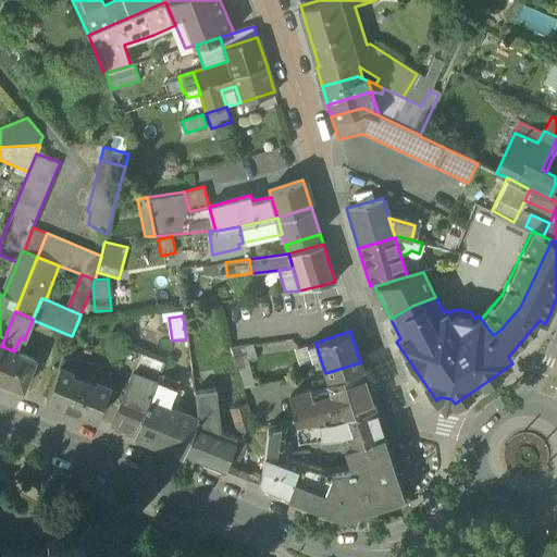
[(316,343),(307,345),(311,360),(311,361),(320,358),(316,343)]
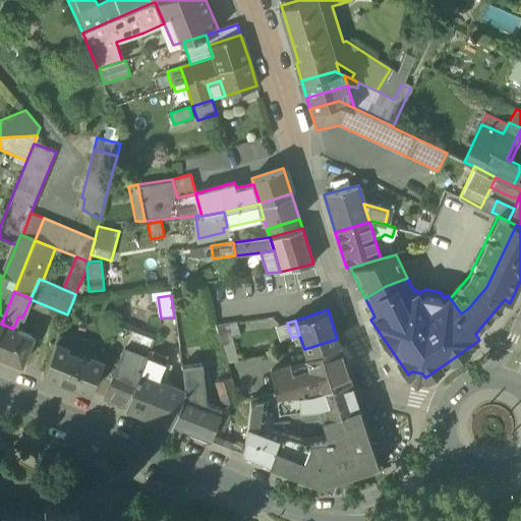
[(215,325),(227,362),(236,361),(229,336),(237,335),(235,322),(215,325)]
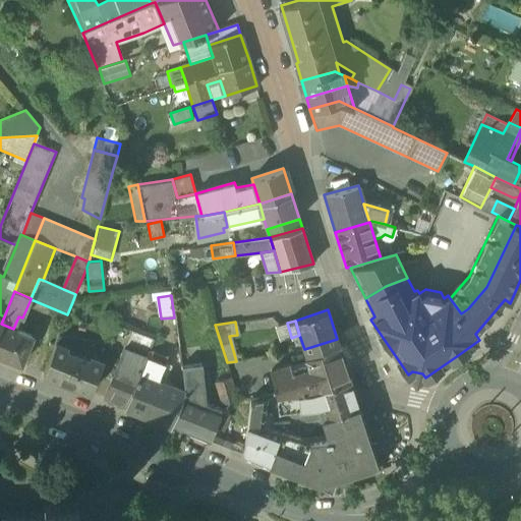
[(284,339),(291,337),(287,323),(280,326),(284,339)]
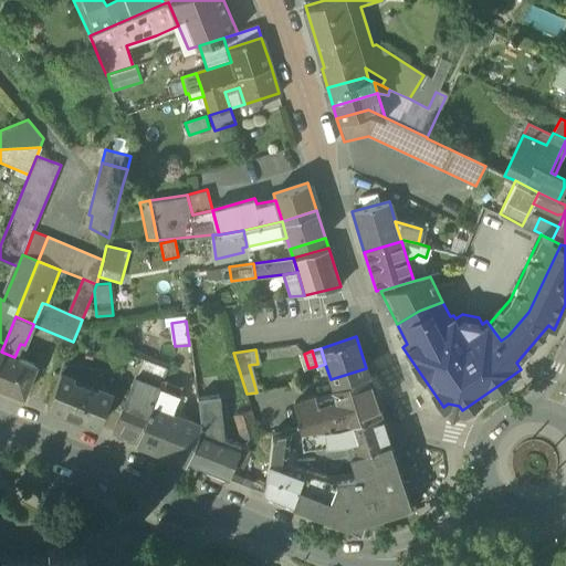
[(35,365),(14,357),(1,352),(0,354),(0,386),(23,396),(35,365)]
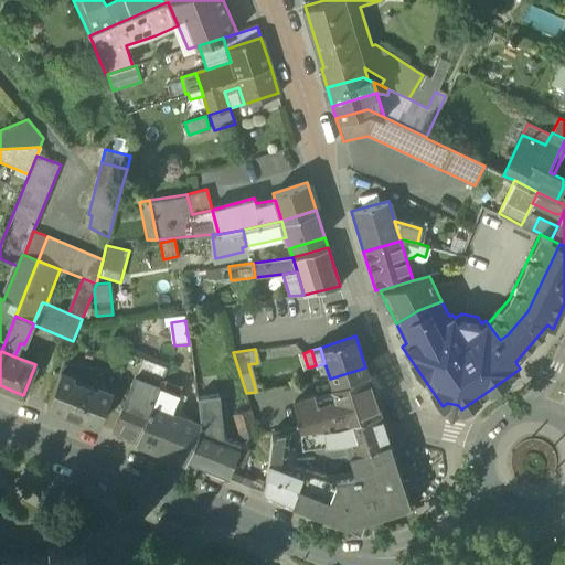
[(138,377),(159,385),(160,382),(166,368),(145,359),(138,377)]
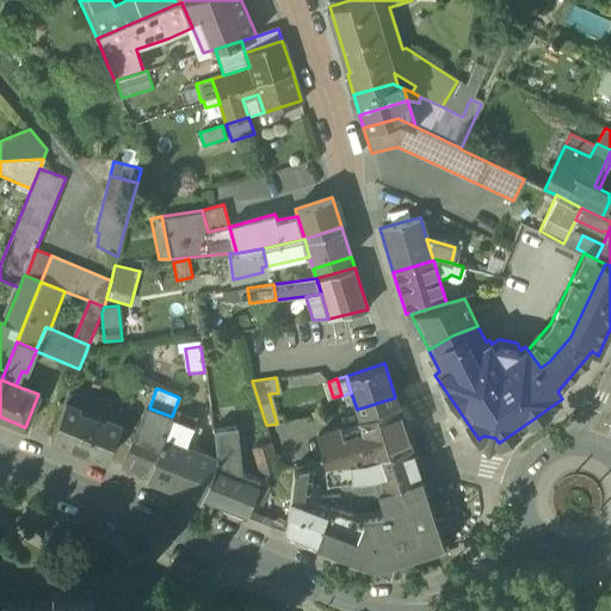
[(66,402),(76,407),(81,396),(68,395),(66,402)]
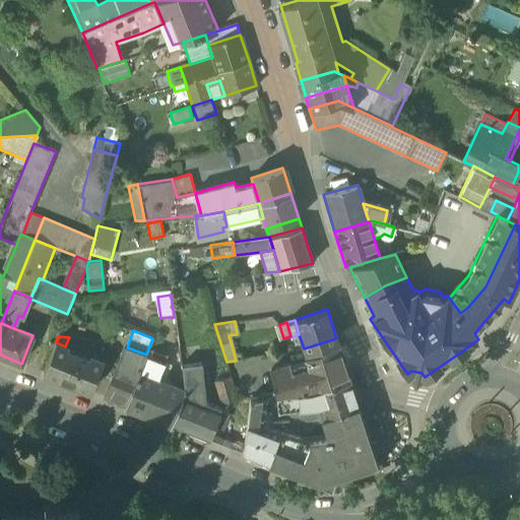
[(305,354),(307,360),(340,348),(338,343),(336,338),(304,348),(306,354),(305,354)]
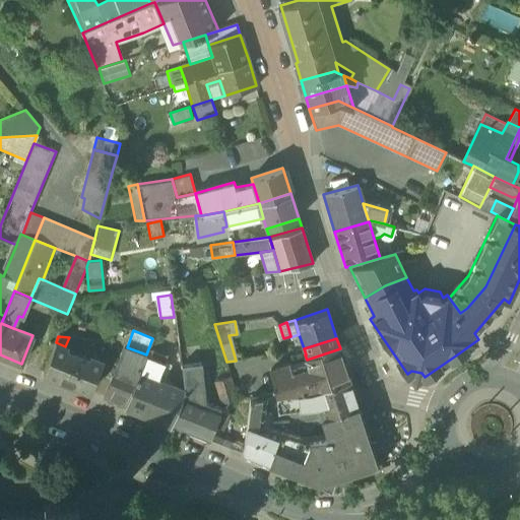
[(66,347),(65,346),(56,342),(55,344),(43,373),(91,392),(103,362),(93,358),(91,358),(89,359),(87,360),(68,351),(68,350),(67,348),(66,347)]
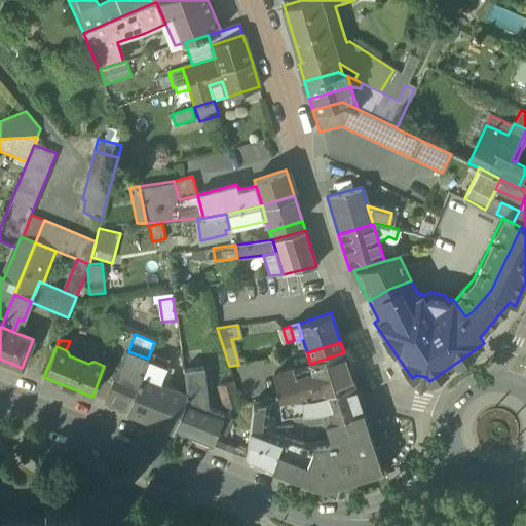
[(104,402),(126,411),(148,359),(128,351),(125,349),(104,402)]
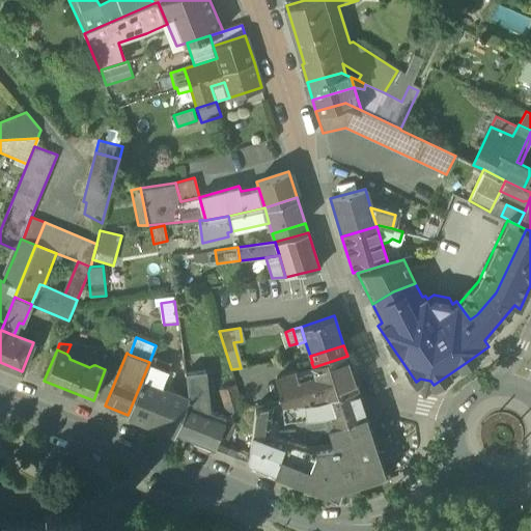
[(358,388),(347,356),(313,367),(314,372),(299,378),(297,371),(291,372),(276,378),(285,403),(319,399),(357,388),(358,388)]
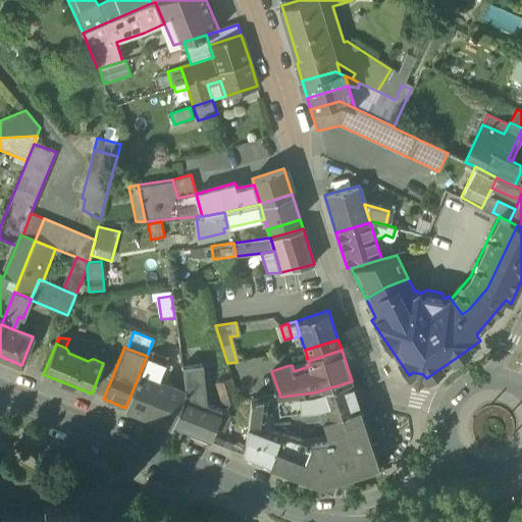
[(148,353),(147,356),(125,408),(158,421),(171,426),(172,425),(175,416),(162,411),(161,410),(171,385),(159,381),(167,360),(148,353)]
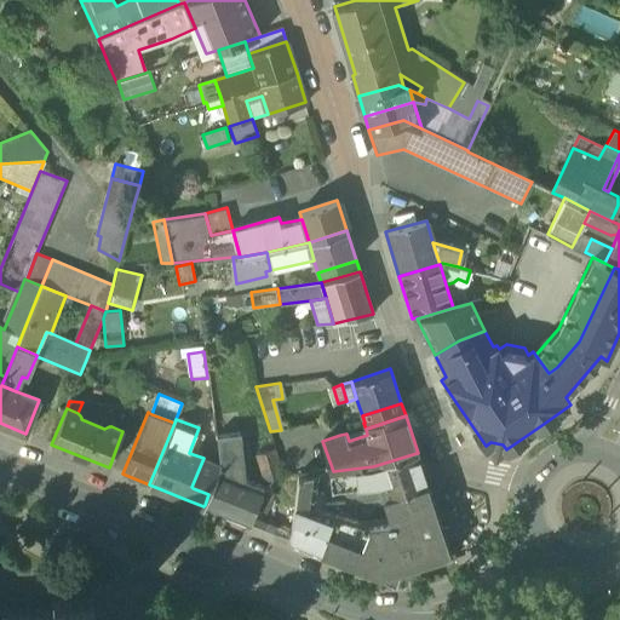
[(219,465),(218,472),(208,494),(205,505),(250,524),(251,524),(253,518),(264,492),(244,483),(237,434),(217,436),(219,463),(219,465)]
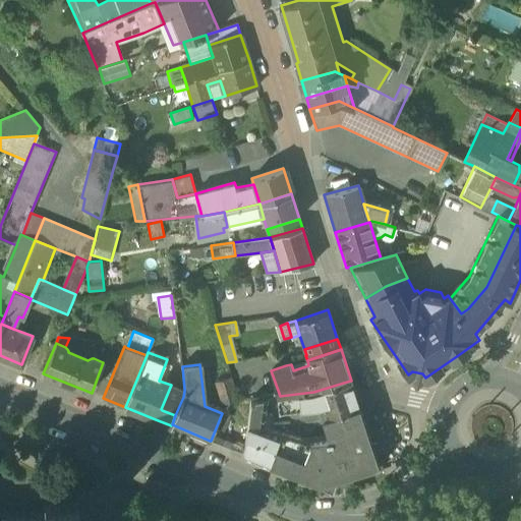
[(216,382),(222,403),(238,401),(231,378),(216,382)]
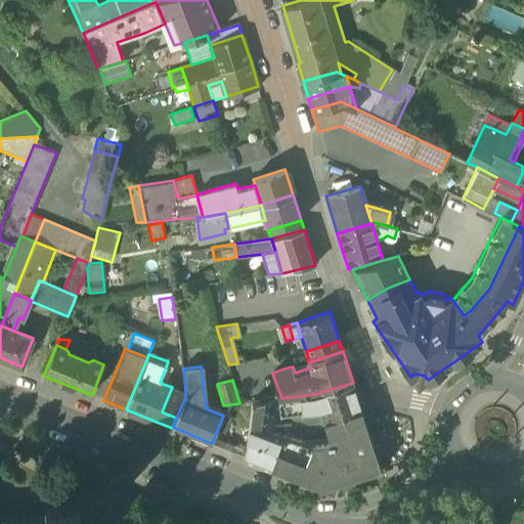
[(352,383),(315,394),(324,420),(360,408),(352,383)]
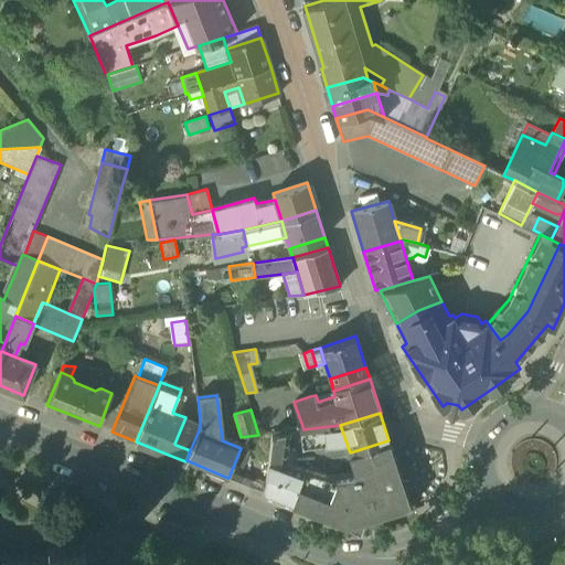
[(176,445),(190,450),(199,430),(200,424),(185,417),(174,444),(176,445)]
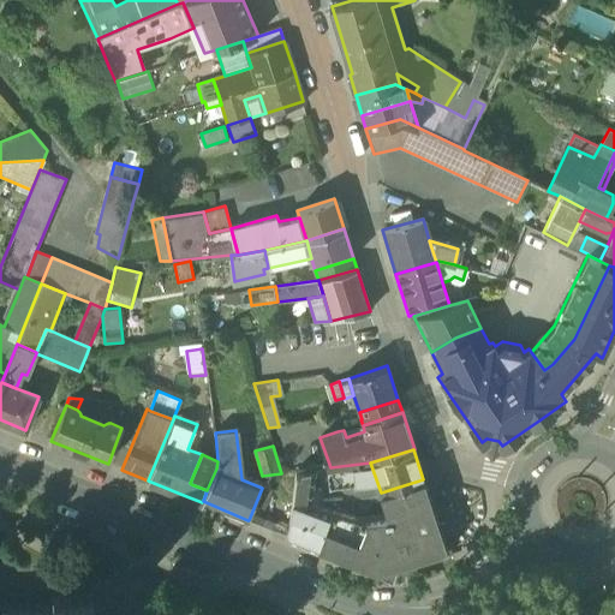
[(351,497),(381,493),(370,463),(330,467),(327,467),(329,485),(341,483),(344,497),(351,497)]
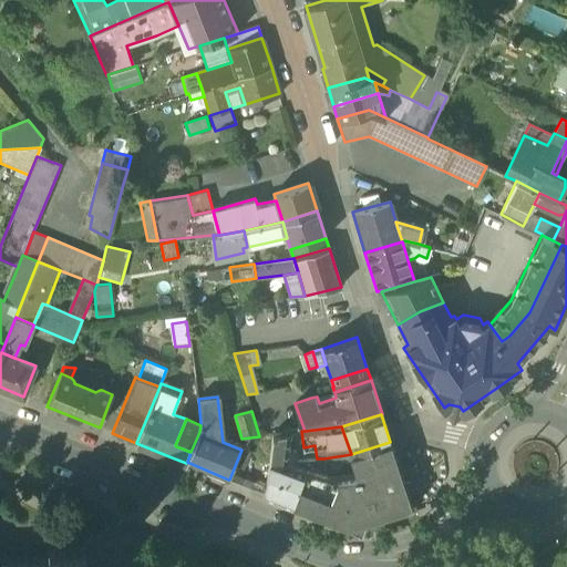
[(294,432),(295,449),(303,447),(301,431),(294,432)]
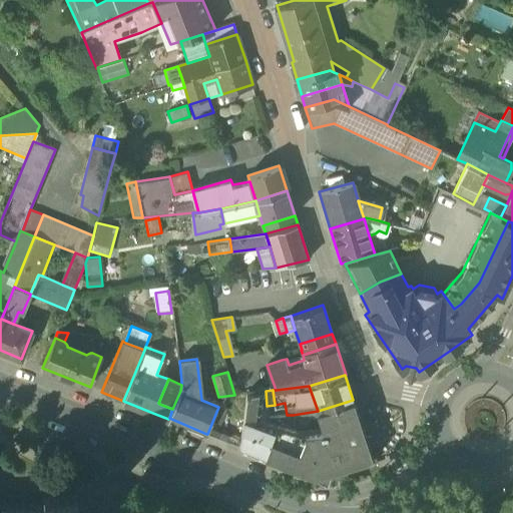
[(247,393),(244,412),(259,417),(262,391),(247,393)]
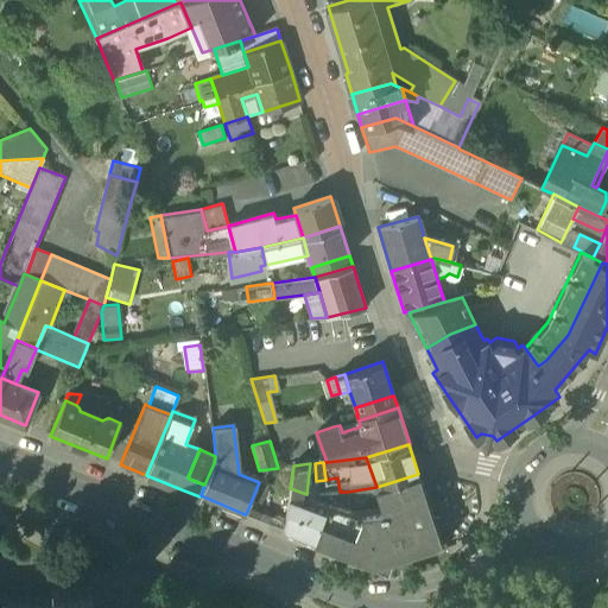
[(324,494),(323,501),(327,502),(312,540),(373,565),(442,544),(418,474),(377,487),(379,512),(350,515),(347,492),(340,492),(324,494)]
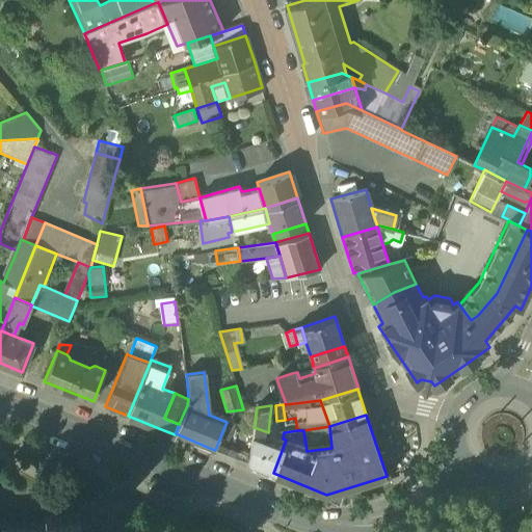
[(277,436),(268,432),(254,427),(249,457),(249,463),(273,473),(286,440),(283,439),(277,436)]
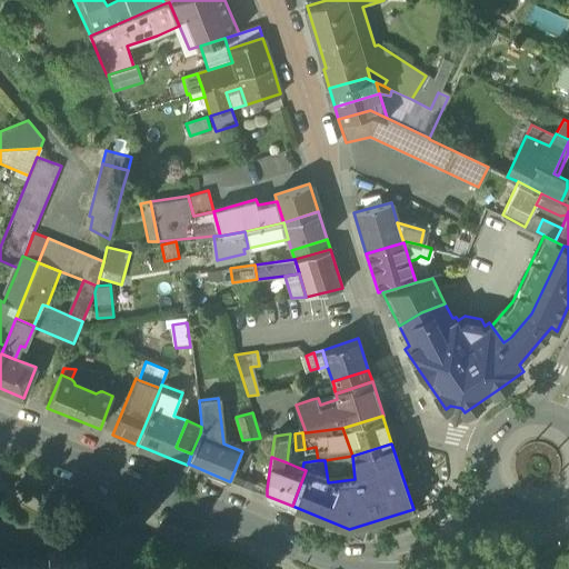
[(230,481),(252,490),(255,485),(232,476),(230,481)]
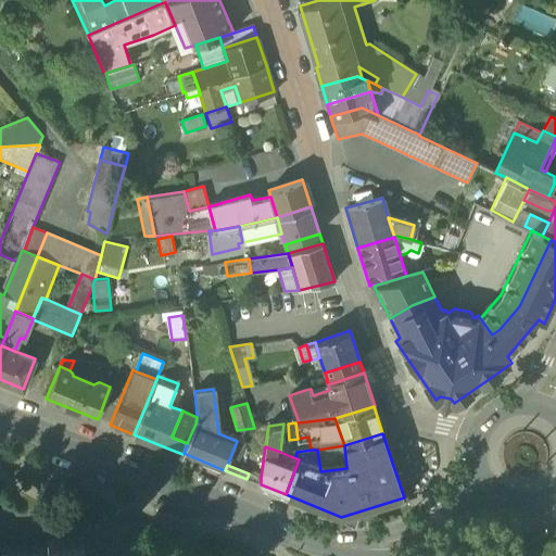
[(247,479),(261,484),(261,478),(249,474),(247,479)]
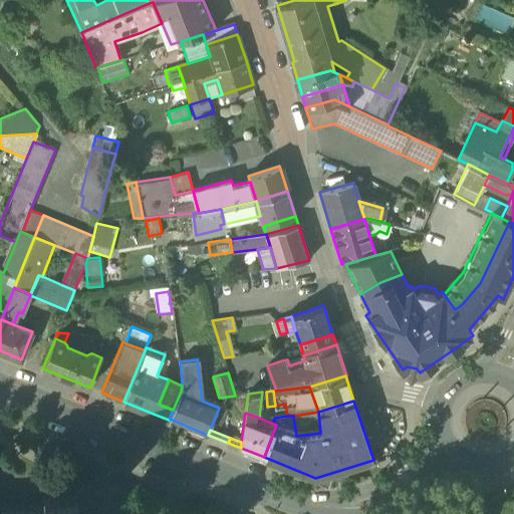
[(0,513),(78,513),(78,495),(43,497),(43,502),(42,502),(42,505),(26,505),(26,503),(22,503),(22,505),(6,506),(6,501),(1,501),(2,503),(0,503),(0,513)]
